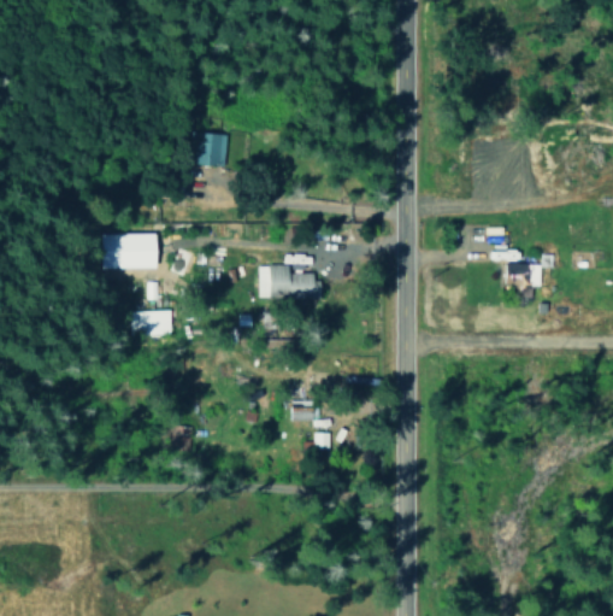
[(225,165),(224,134),(201,134),(201,142),(193,142),(194,166),(225,165)]
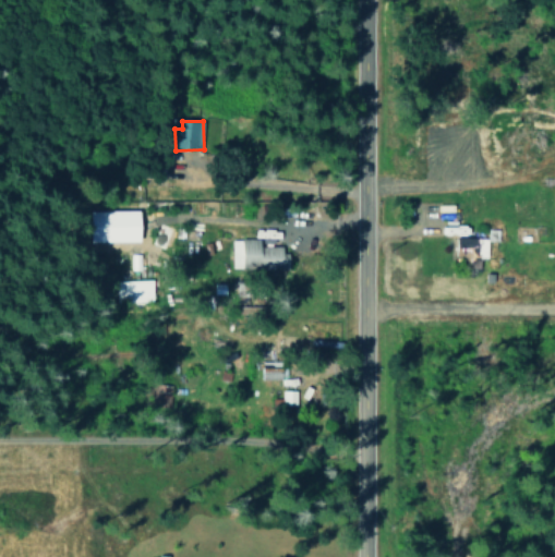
[(93,212),(93,243),(139,242),(139,212),(93,212)]
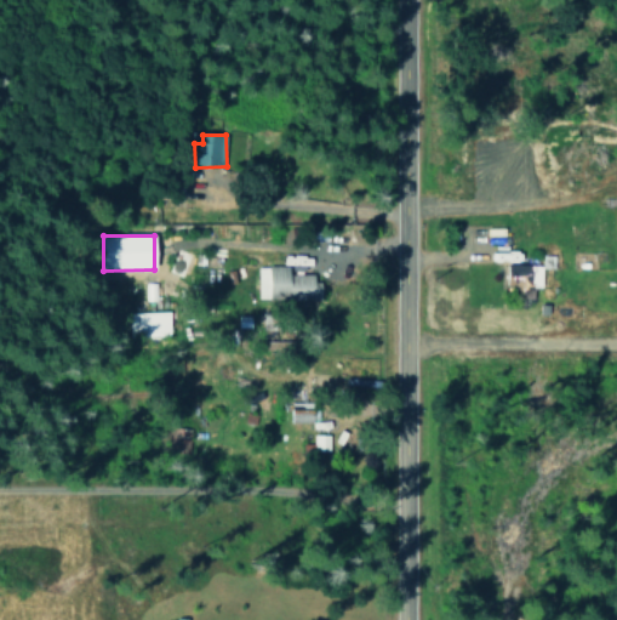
[(195,276),(196,252),(183,251),(182,276),(195,276)]
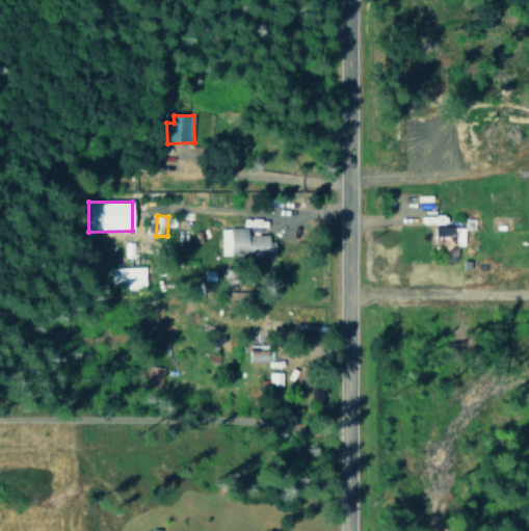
[(469,246),(468,227),(439,228),(439,245),(449,244),(449,253),(460,253),(460,247),(469,246)]
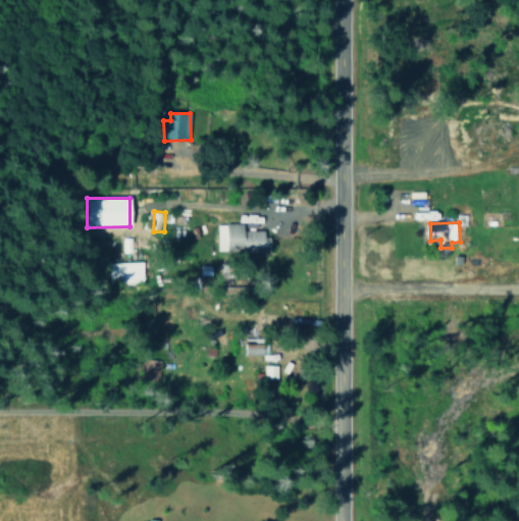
[(218,224),(218,253),(271,252),(271,230),(246,231),(246,224),(218,224)]
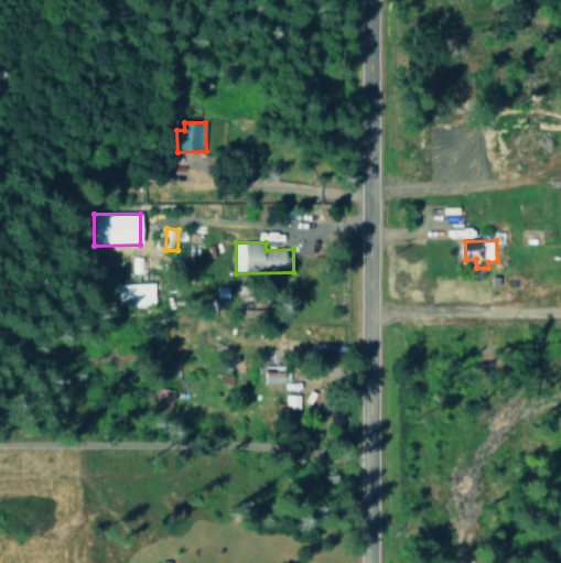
[(121,307),(157,306),(155,283),(121,284),(121,307)]
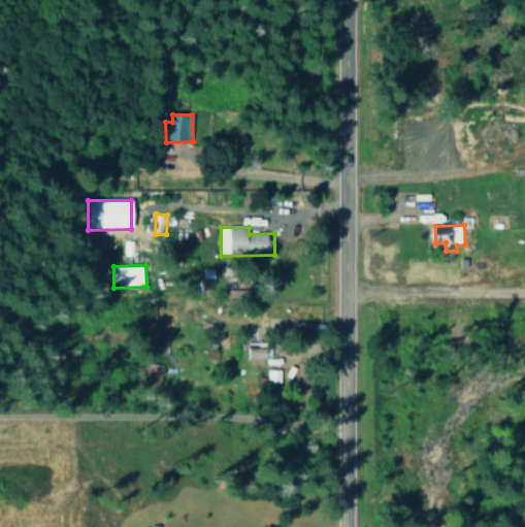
[(251,360),(272,359),(272,342),(250,342),(251,360)]
